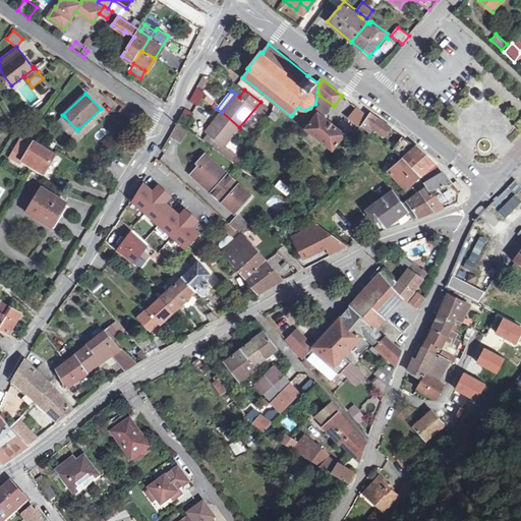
[(353,114),(363,122),(367,116),(358,108),(353,114)]
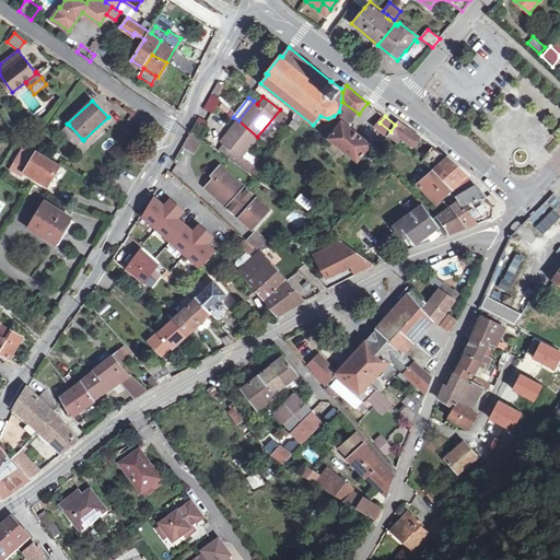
[(148,129),(151,124),(143,118),(140,124),(148,129)]
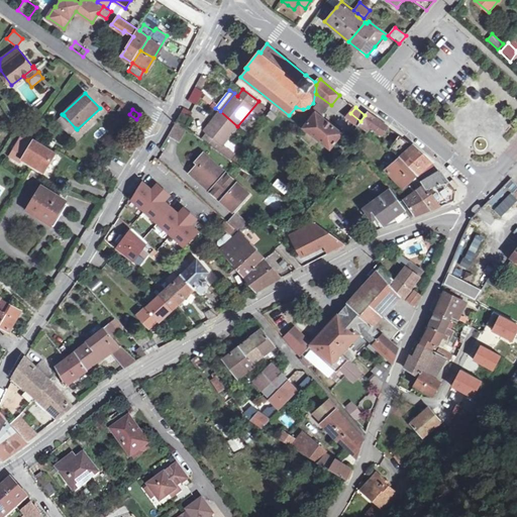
[(274,119),(277,116),(270,110),(267,114),(274,119)]
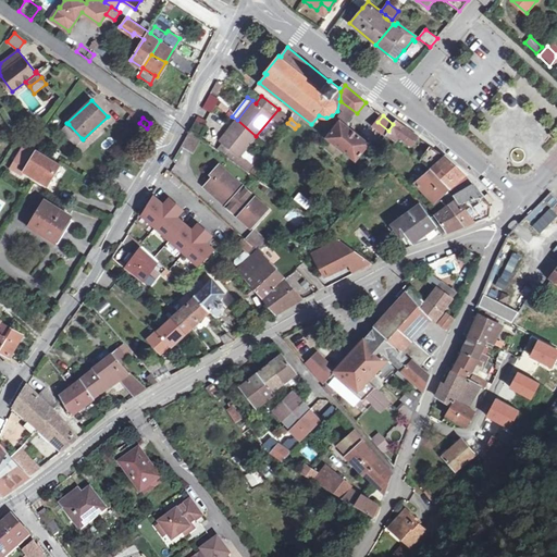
[(200,134),(206,126),(195,120),(190,128),(200,134)]
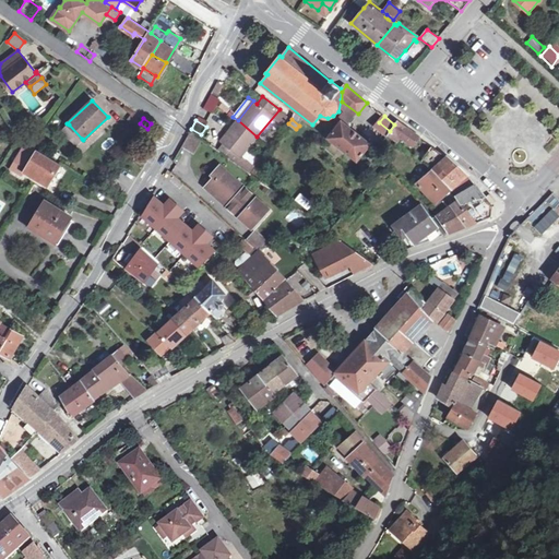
[(241,156),(257,137),(238,120),(222,141),(224,143),(218,151),(234,162),(239,155),(241,156)]
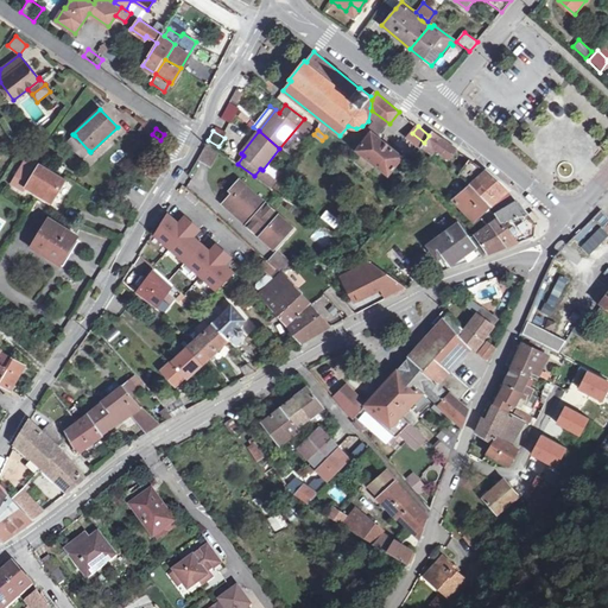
[(431,132),(429,135),(424,143),(422,146),(430,153),(435,147),(449,157),(455,149),(431,132)]
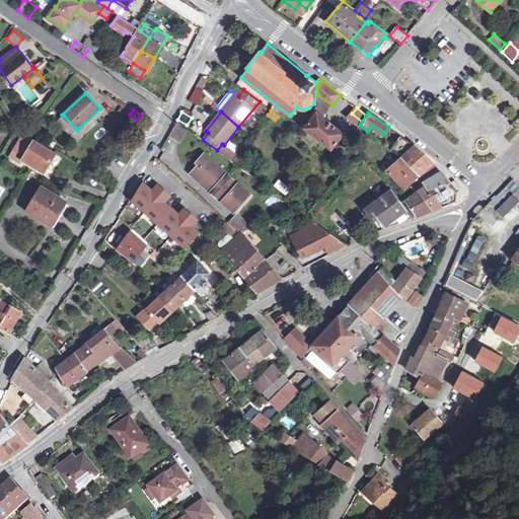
[(344,134),(321,116),(316,114),(305,128),(331,148),(344,134)]
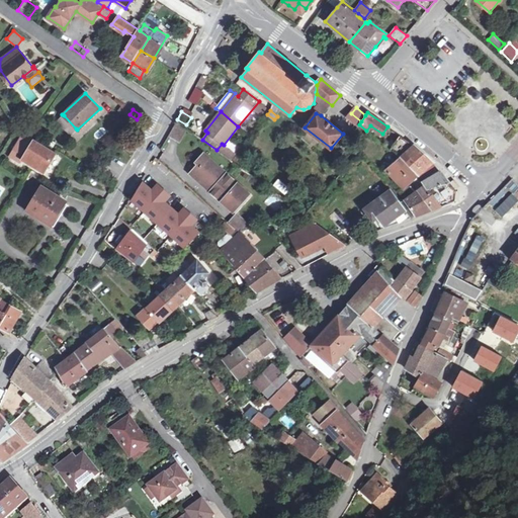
[(69,135),(76,128),(64,115),(57,121),(69,135)]
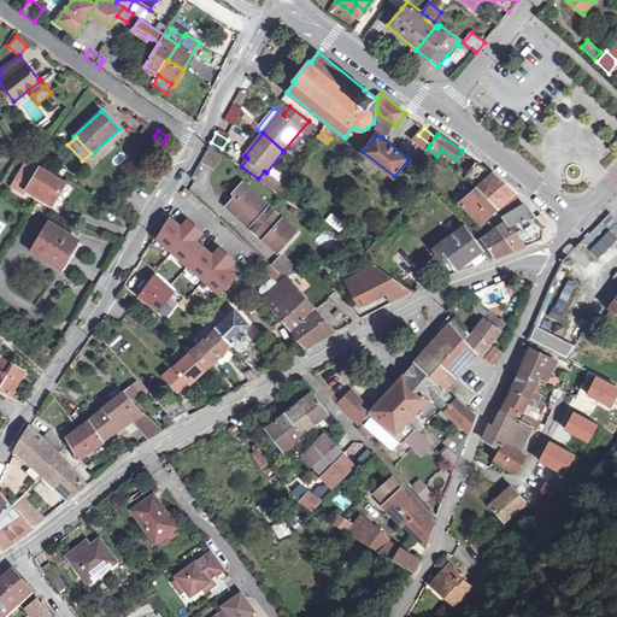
[(200,162),(212,168),(222,152),(221,151),(210,144),(200,162)]
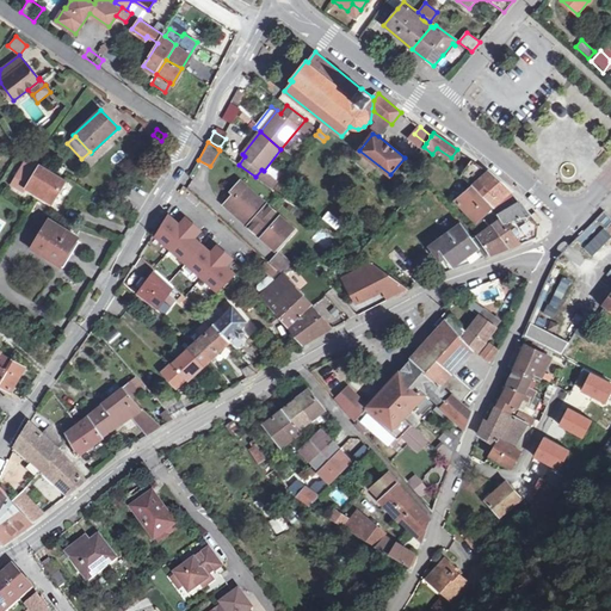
[(20,152),(28,158),(35,161),(39,154),(24,146),(20,152)]
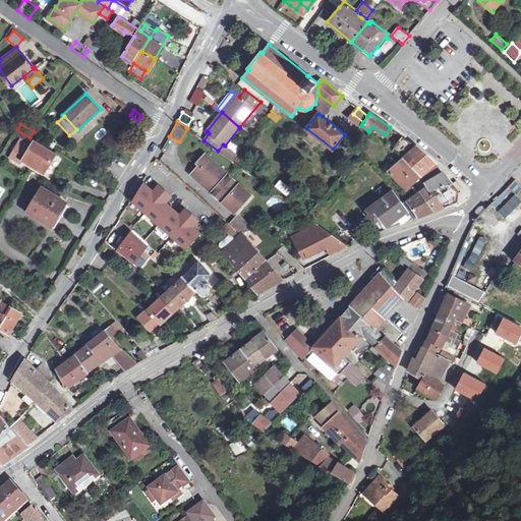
[(35,140),(30,137),(23,134),(13,150),(14,151),(24,157),(35,140)]
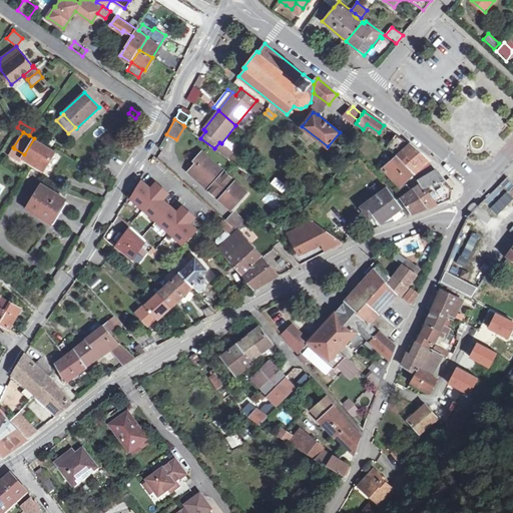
[(386,147),(396,156),(414,174),(428,160),(427,159),(419,152),(408,142),(396,134),(386,147)]
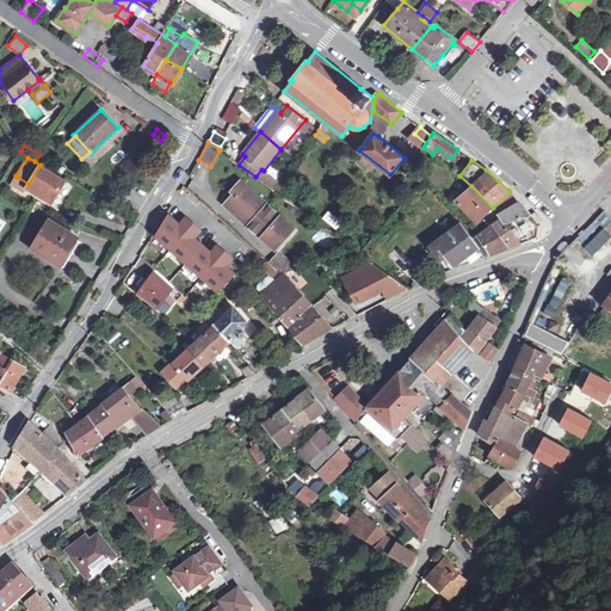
[(66,180),(41,165),(29,184),(54,201),(66,180)]
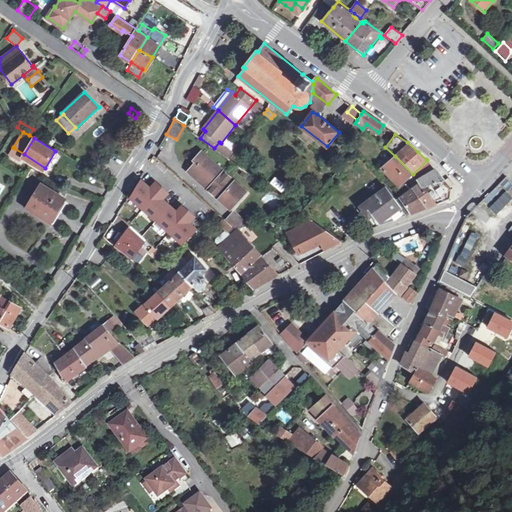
[(20,161),(24,154),(14,148),(10,154),(20,161)]
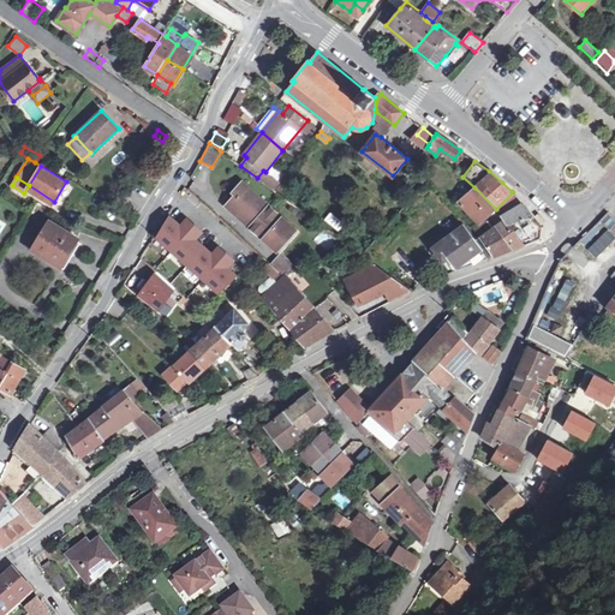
[(226,206),(250,227),(269,207),(243,183),(232,193),(236,196),(226,206)]
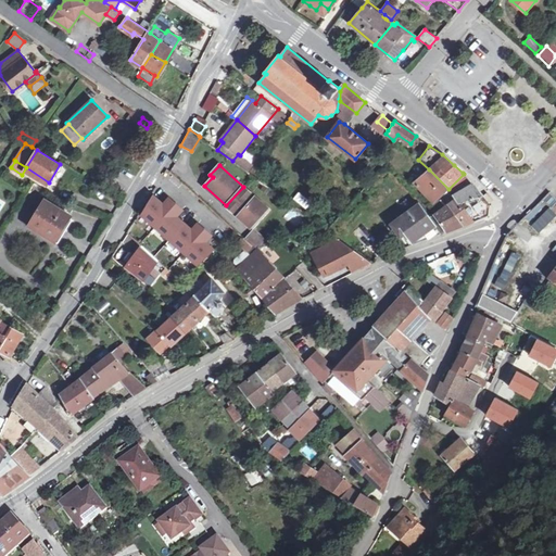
[(277,187),(281,179),(264,166),(260,173),(277,187)]
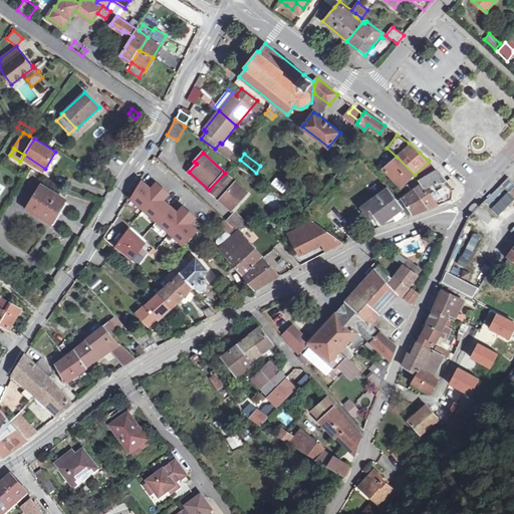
[(400,187),(415,175),(397,157),(382,169),(400,187)]
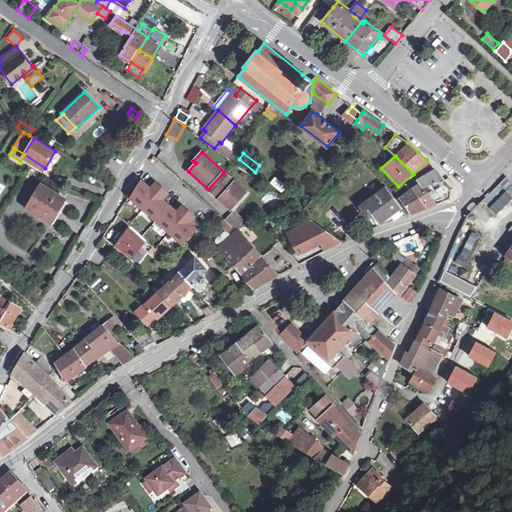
[(417,180),(419,182),(420,182),(423,186),(444,180),(435,170),(417,180)]
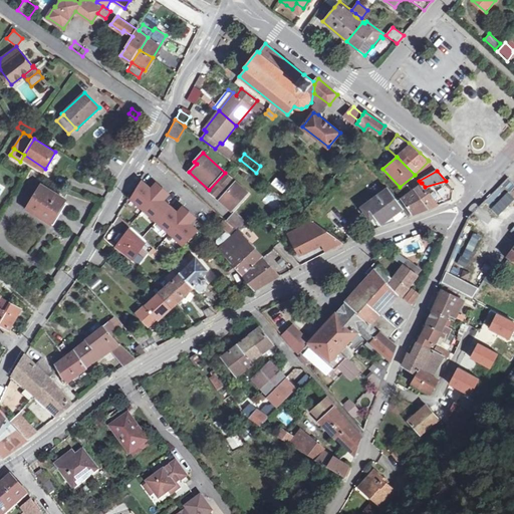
[(247,193),(225,173),(209,190),(229,207),(237,200),(239,202),(247,193)]
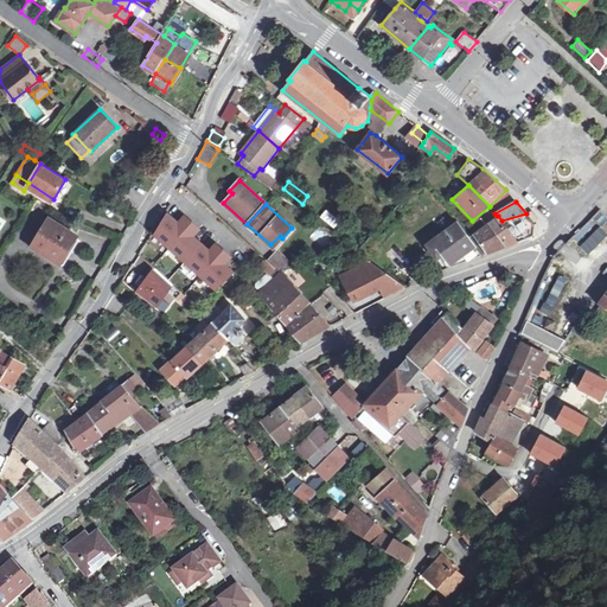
[(166,213),(154,234),(170,247),(192,222),(185,216),(178,223),(166,213)]
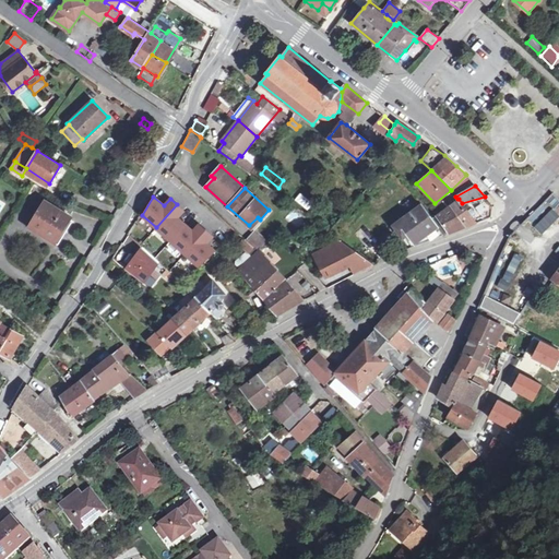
[(485,197),(462,203),(475,222),(490,216),(491,205),(488,201),(485,197)]
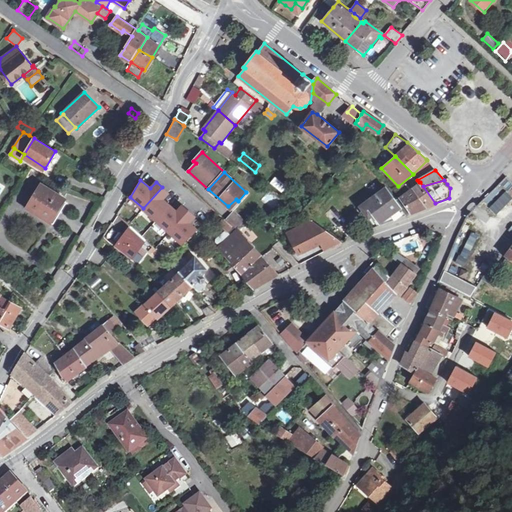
[(410,213),(435,203),(423,186),(420,182),(419,182),(411,189),(400,197),(410,213)]
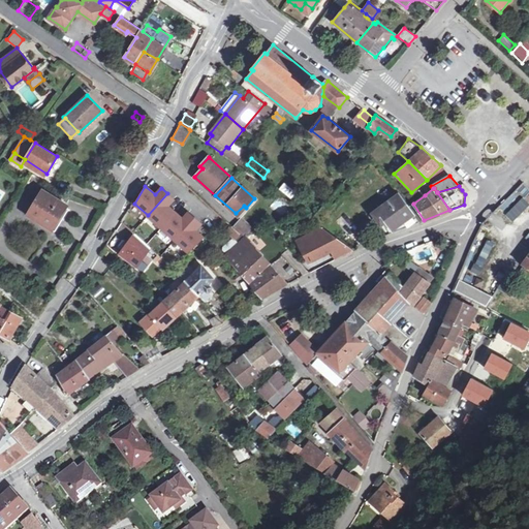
[(409,197),(413,204),(425,195),(418,190),(409,197)]
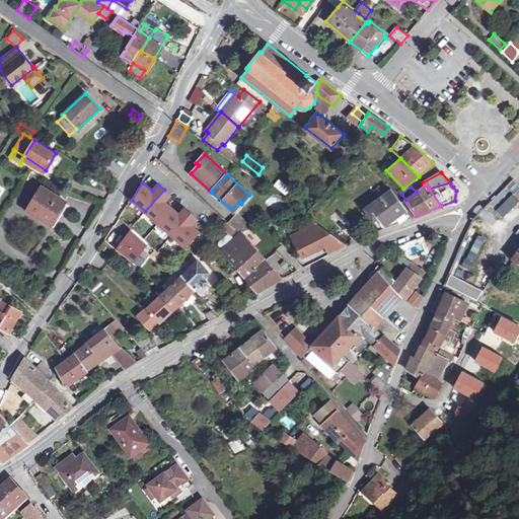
[(27,211),(49,223),(57,210),(60,212),(66,202),(42,188),(27,211)]
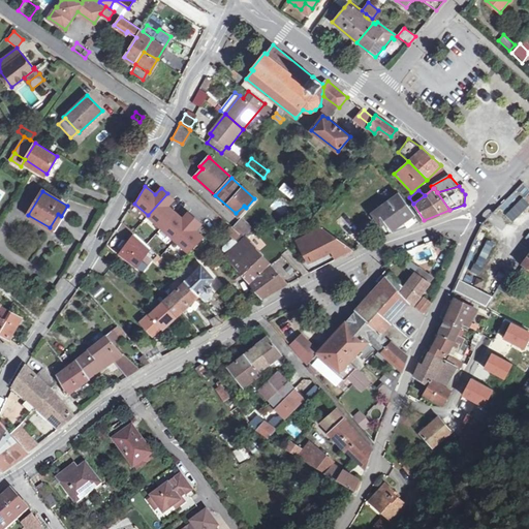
[(174,199),(167,193),(148,215),(161,227),(175,212),(167,206),(174,199)]
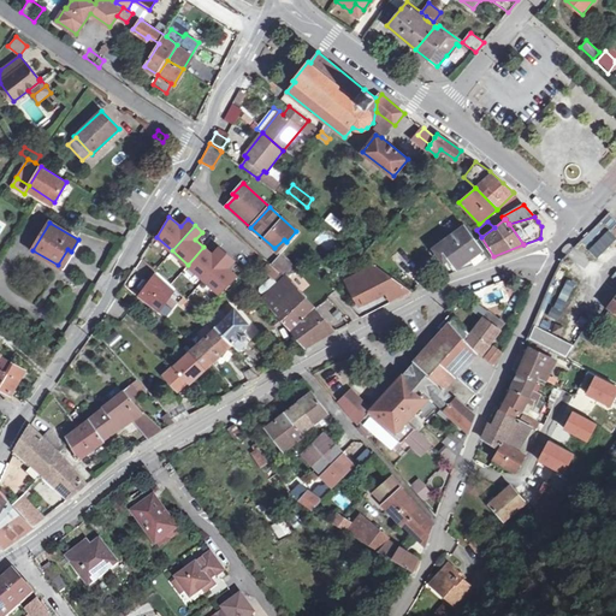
[(454,271),(487,258),(465,225),(433,248),(443,261),(445,259),(454,271)]
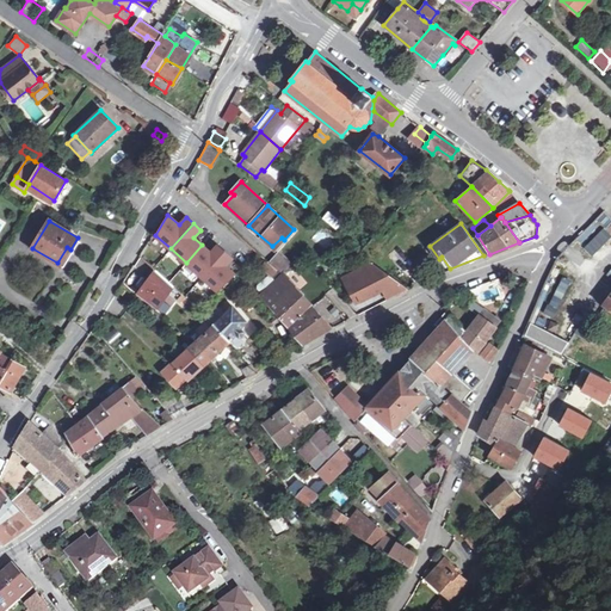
[(610,235),(604,228),(584,248),(591,257),(610,238),(610,235)]
